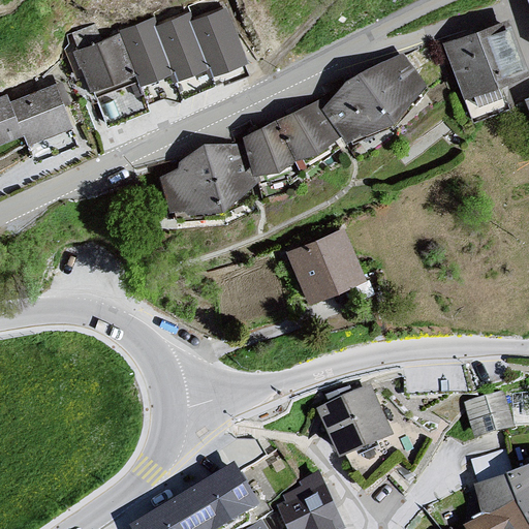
[(222,7),(190,21),(215,79),(219,85),(251,71),(222,7)]
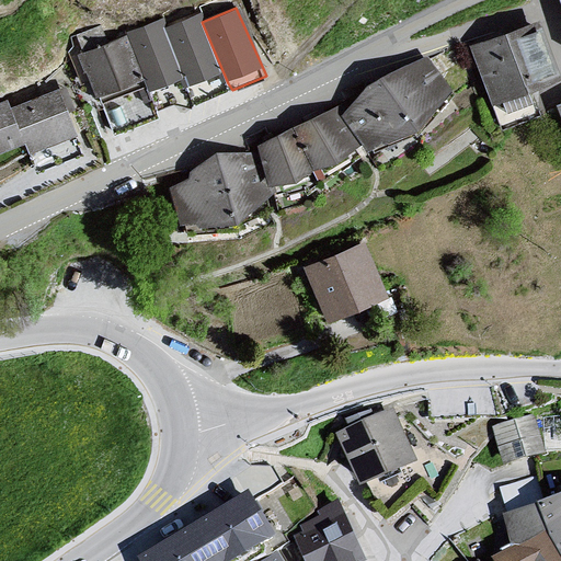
[(164,29),(193,98),(228,83),(202,22),(198,15),(164,29)]
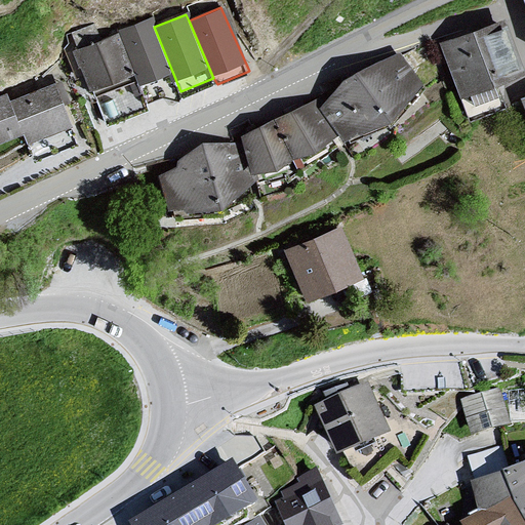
[(524,71),(505,18),(439,44),(470,123),(508,109),(497,84),(524,73),(524,71)]
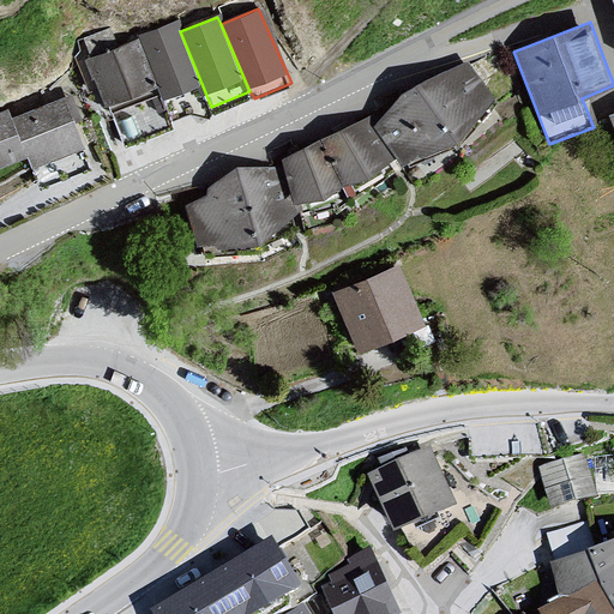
[(187,109),(211,107),(180,31),(178,24),(137,40),(167,116),(187,109)]
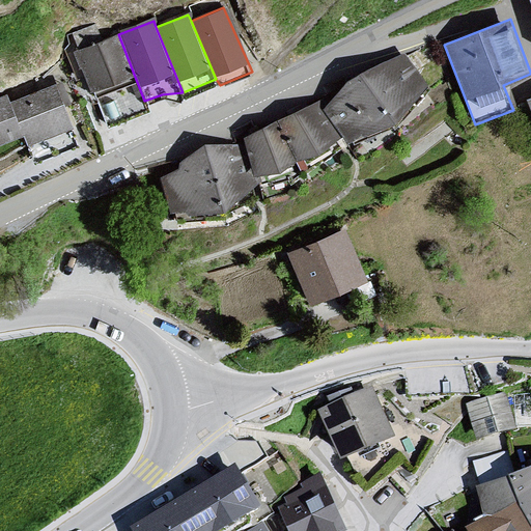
[(149,112),(144,101),(118,34),(73,52),(105,128),(149,112)]
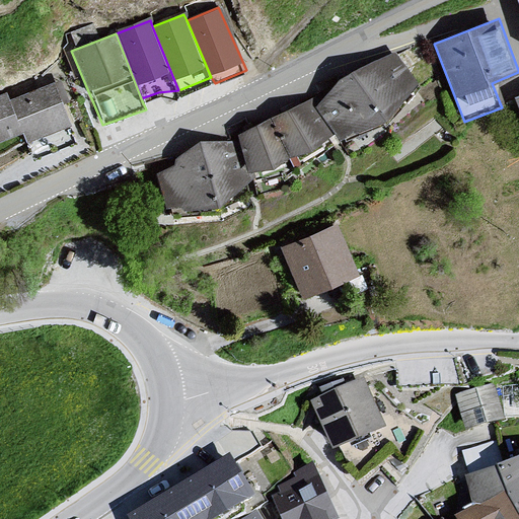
[(344,79),(320,107),(337,133),(352,149),(367,146),(388,129),(386,122),(420,83),(395,53),(344,79)]
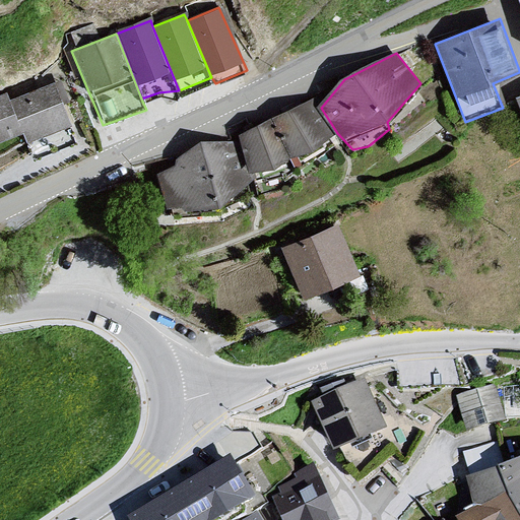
[(22,133),(27,146),(72,130),(54,81),(9,99),(22,133)]
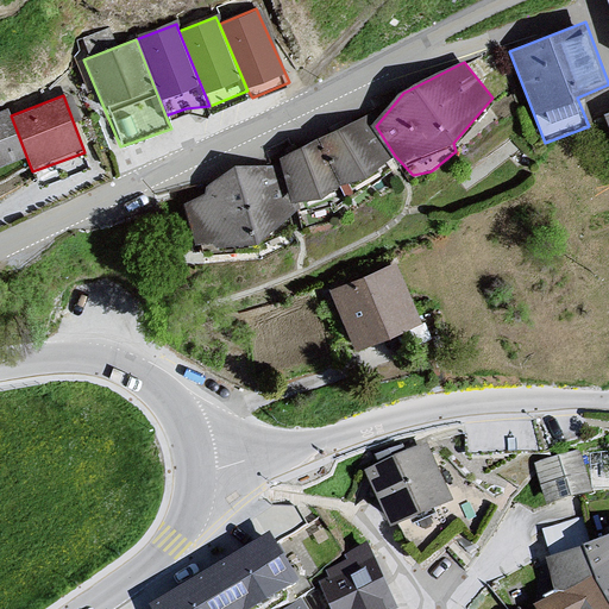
[(0,108),(0,164),(26,156),(11,115),(7,106),(0,108)]
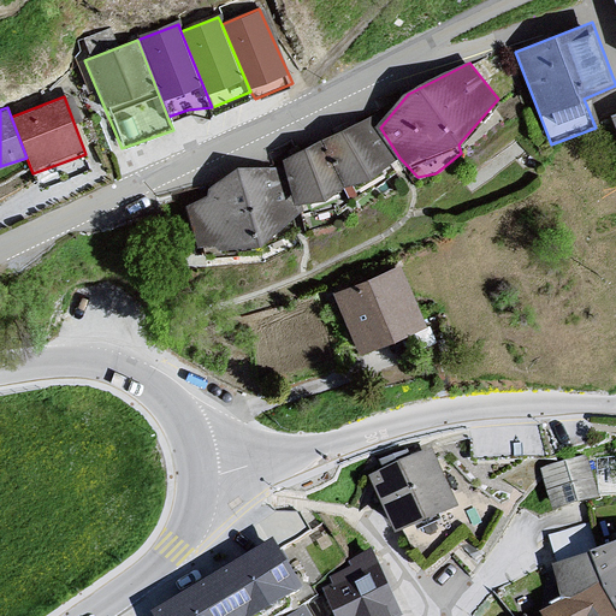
[(373,118),(283,161),(297,205),(349,190),(400,158),(380,128),(373,118)]
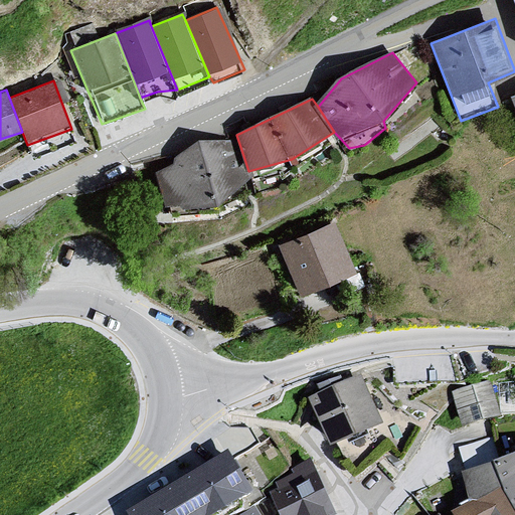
[(155,174),(167,209),(220,206),(251,177),(248,171),(234,142),(202,140),(174,157),(172,165),(155,174)]
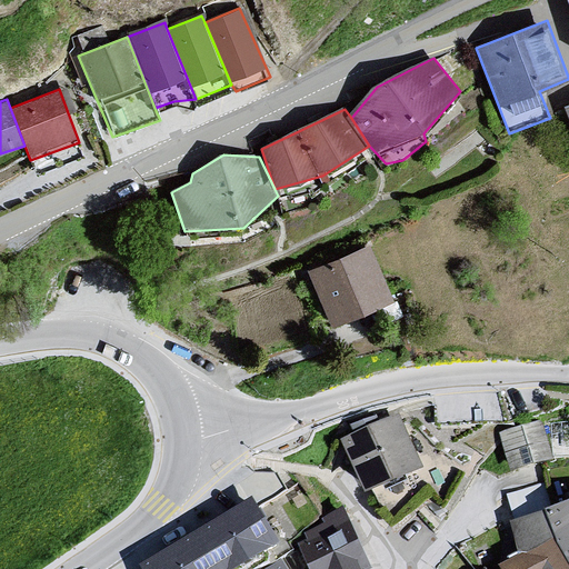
[(308,271),(333,327),(392,300),(368,245),(308,271)]
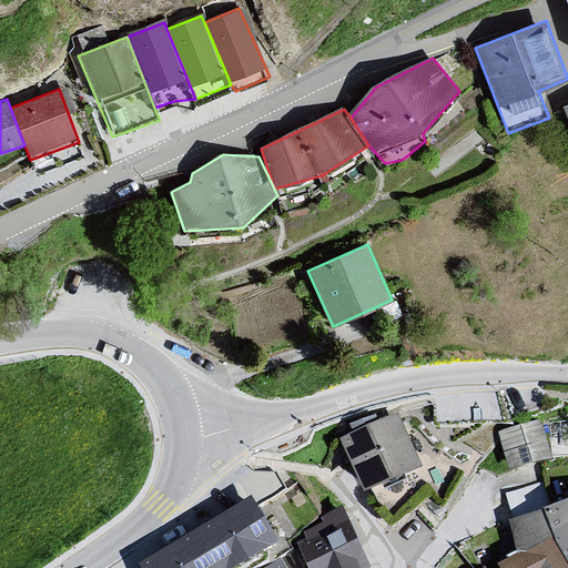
[(345,444),(373,500),(427,474),(399,417),(345,444)]
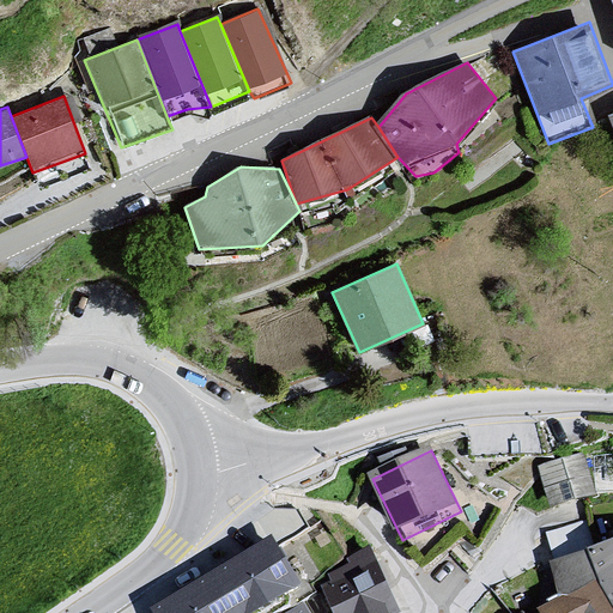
[(547,496),(612,490),(612,451),(587,455),(587,453),(544,456),(547,496)]
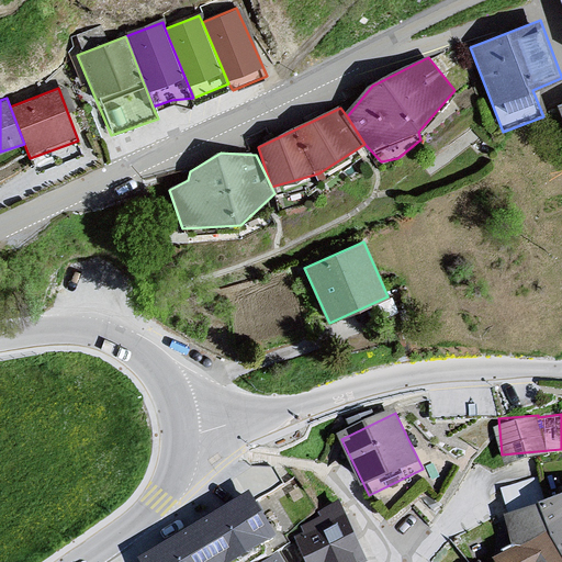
[(536,482),(498,492),(506,520),(543,509),(536,482)]
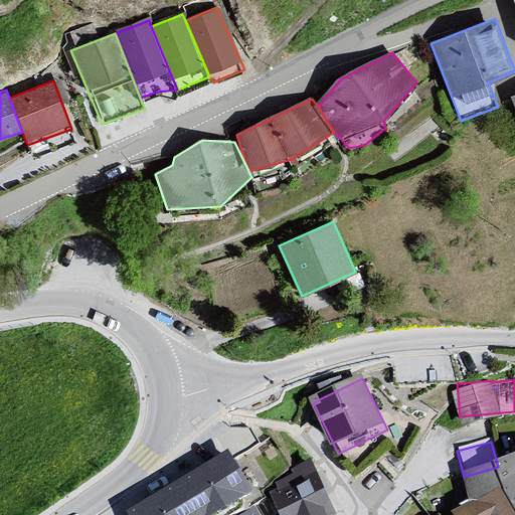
[(236,454),(132,514),(238,514),(264,500),(236,454)]
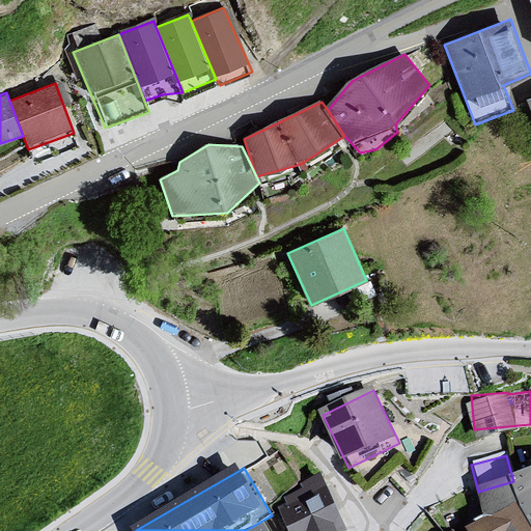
[(283,519),(288,530),(351,530),(325,474),(300,485),(304,493),(287,500),(294,513),(283,519)]
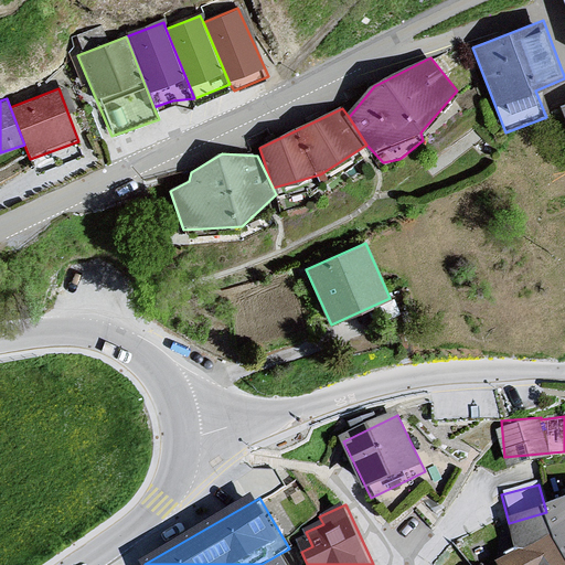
[(560,547),(564,556),(564,505),(546,512),(560,547)]
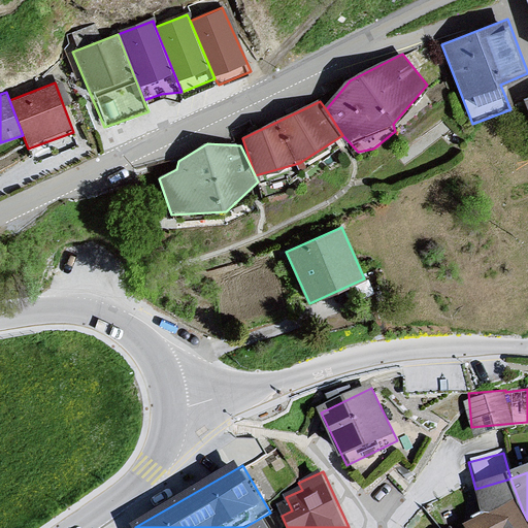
[(527,527),(527,520),(523,512),(510,479),(475,489),(483,519),(466,527),(527,527)]
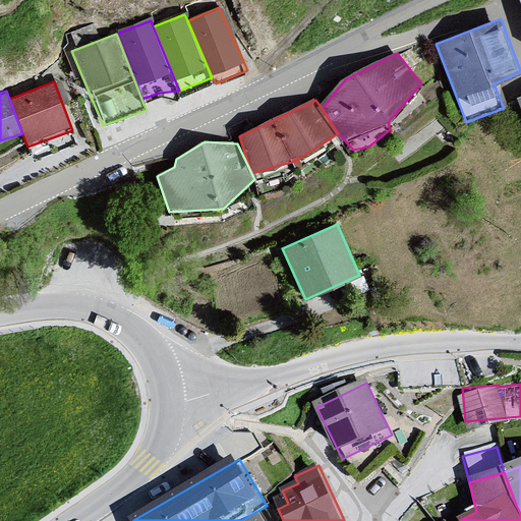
All buildings are outlined.
